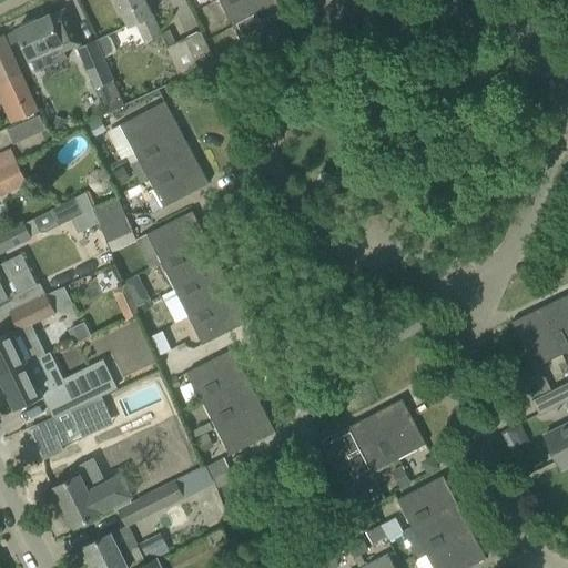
[(134,22),(143,43),(161,36),(145,0),(115,0),(120,9),(128,26),(134,22)]
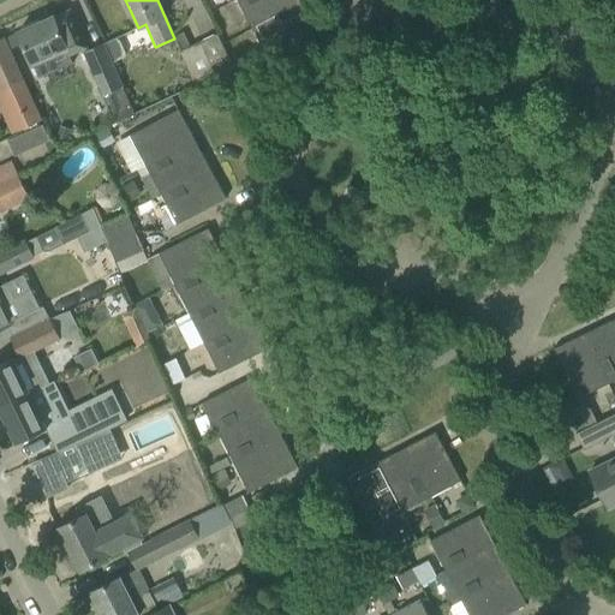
[(237,0),(252,29),(302,3),(299,0),(237,0)]
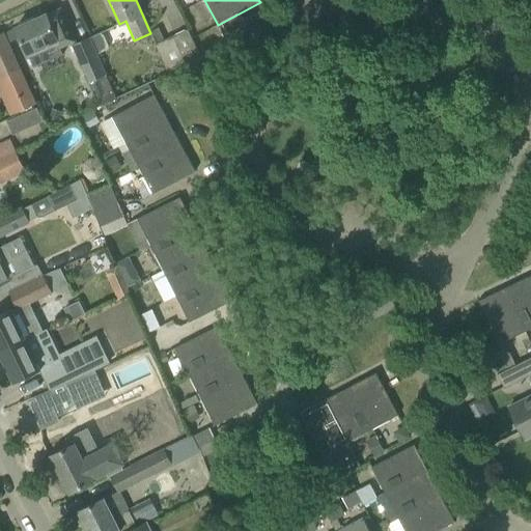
[(260,2),(218,25),(231,51),(274,28),(260,2)]
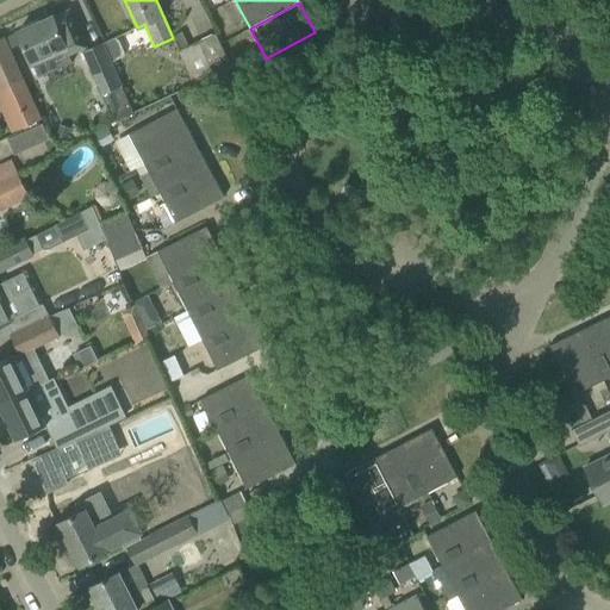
[(72,62),(69,56),(86,49),(82,41),(72,17),(68,10),(53,16),(38,23),(37,20),(20,27),(22,30),(18,32),(27,54),(38,78),(72,62)]
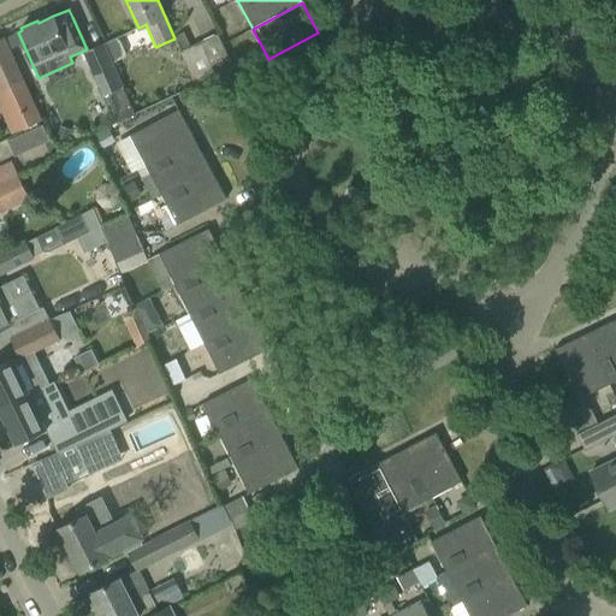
[(218,34),(181,51),(196,86),(234,69),(218,34)]
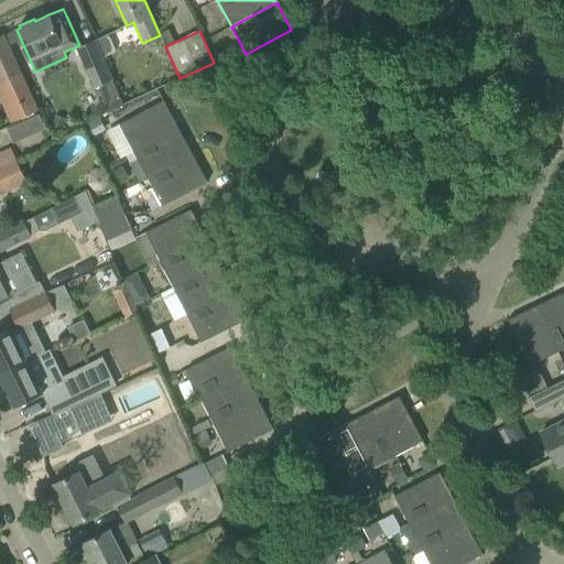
[(21,75),(2,34),(0,35),(0,84),(21,75)]
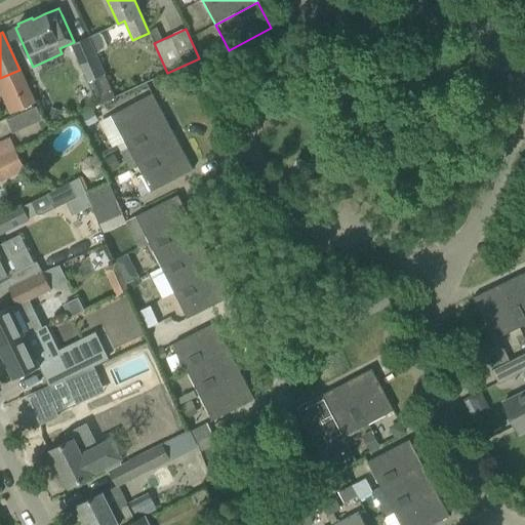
[(71,43),(97,105),(115,97),(88,36),(71,43)]
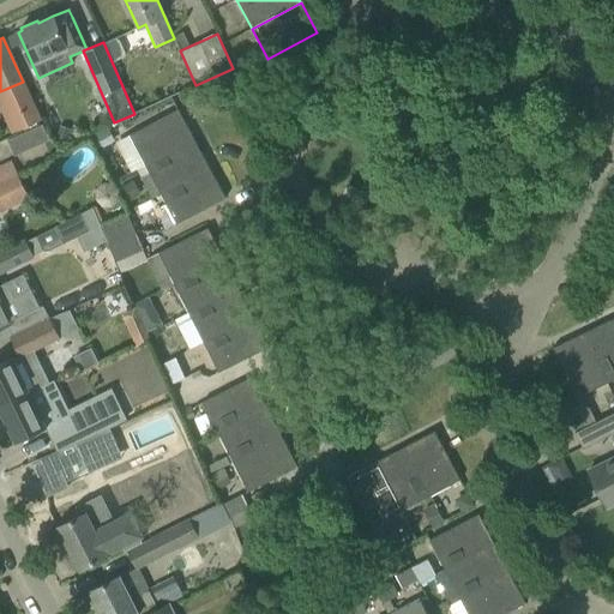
[(246,50),(232,59),(236,70),(251,62),(246,50)]
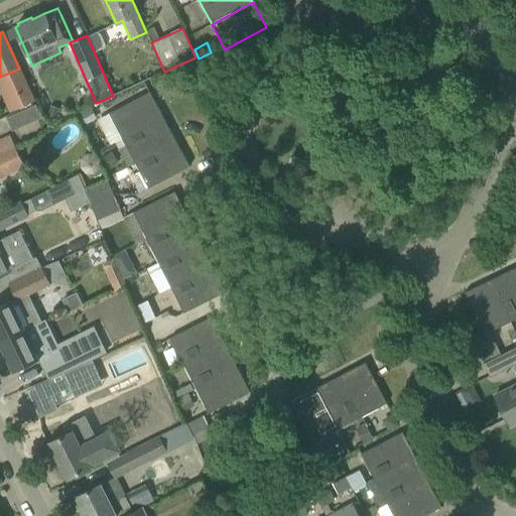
[(215,55),(203,61),(207,70),(219,63),(215,55)]
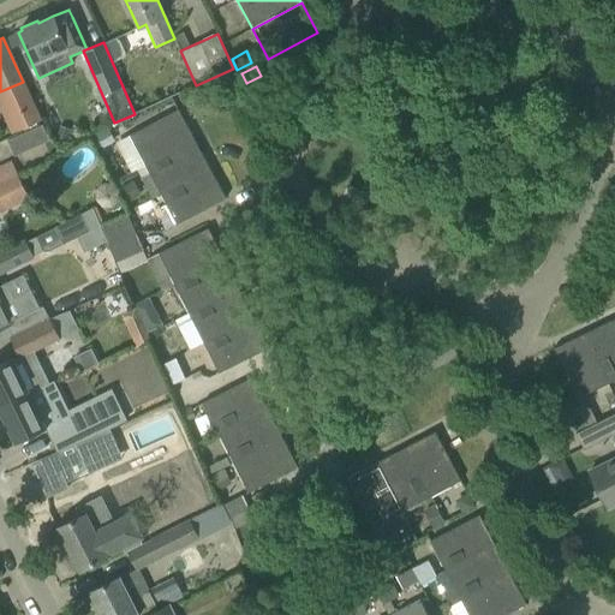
[(13,117),(18,129),(17,130),(18,131),(41,120),(35,107),(13,117)]
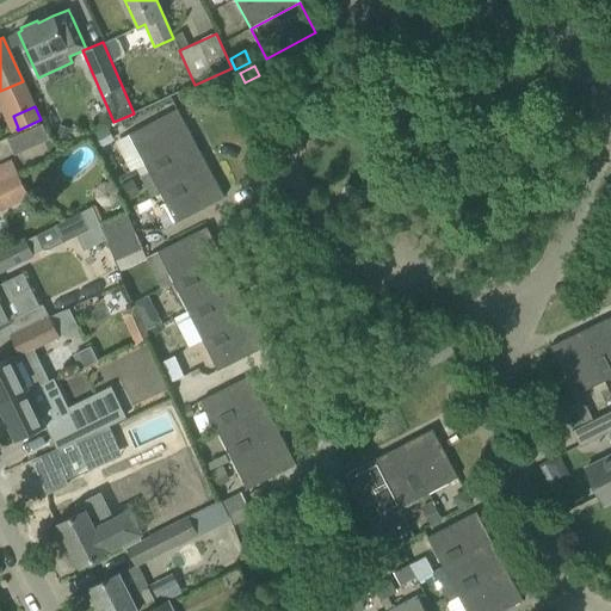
[(129,135),(144,164),(193,137),(177,109),(129,135)]
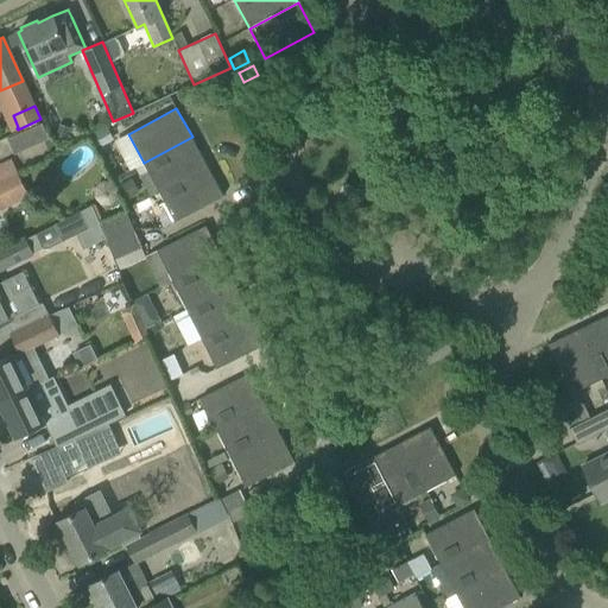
[(7,139),(14,154),(48,138),(40,124),(7,139)]
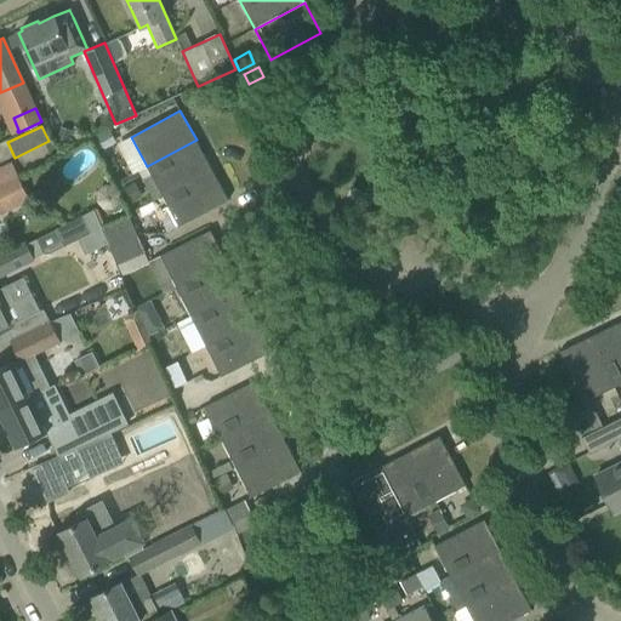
[(62,126),(58,137),(70,141),(74,131),(62,126)]
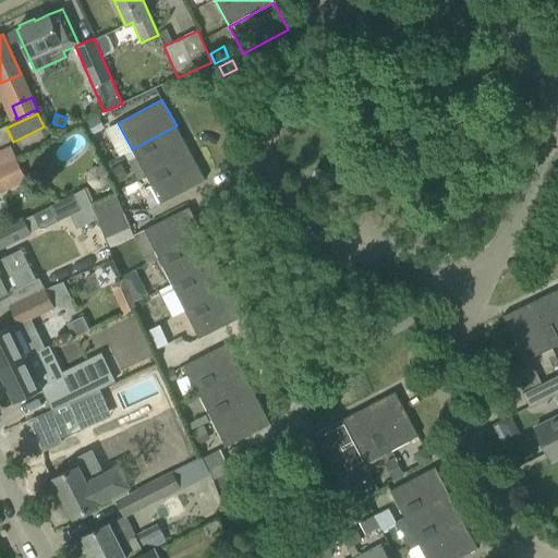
[(98,114),(84,122),(91,134),(105,126),(98,114)]
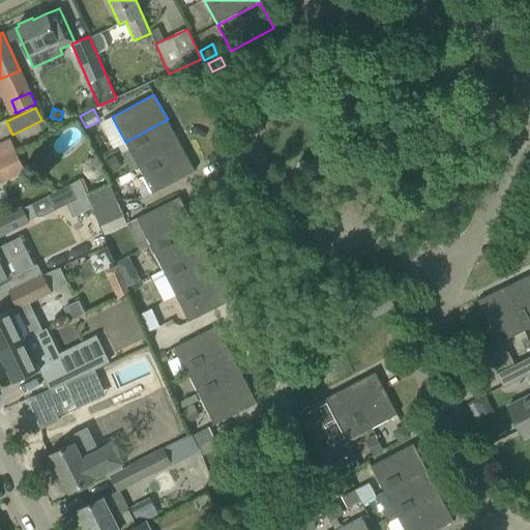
[(125,142),(139,168),(181,145),(168,119),(125,142)]
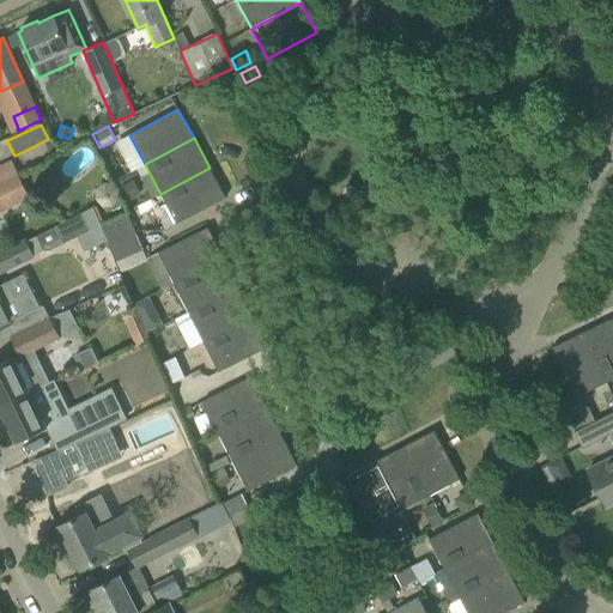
[(0,165),(0,180),(17,173),(11,161),(0,165)]
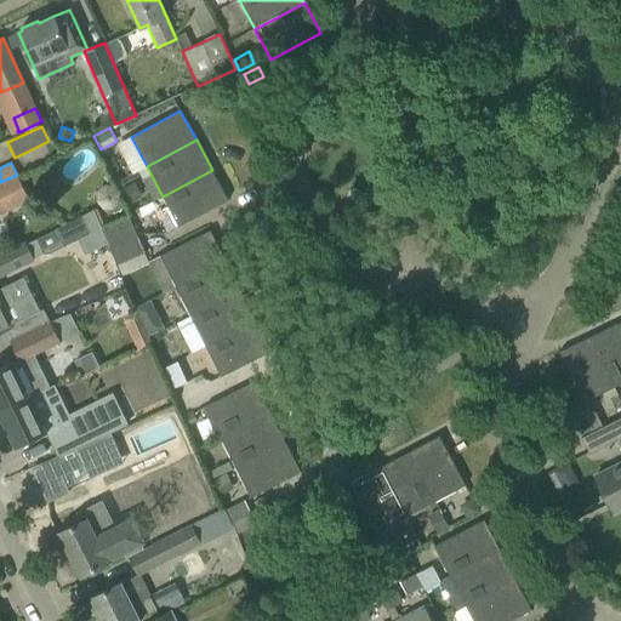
[(212,170),(163,197),(178,227),(228,200),(212,170)]
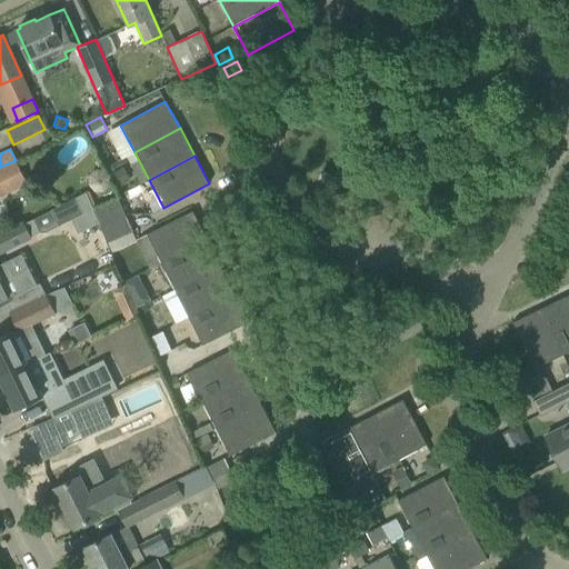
[(16,160),(0,167),(0,193),(26,182),(16,160)]
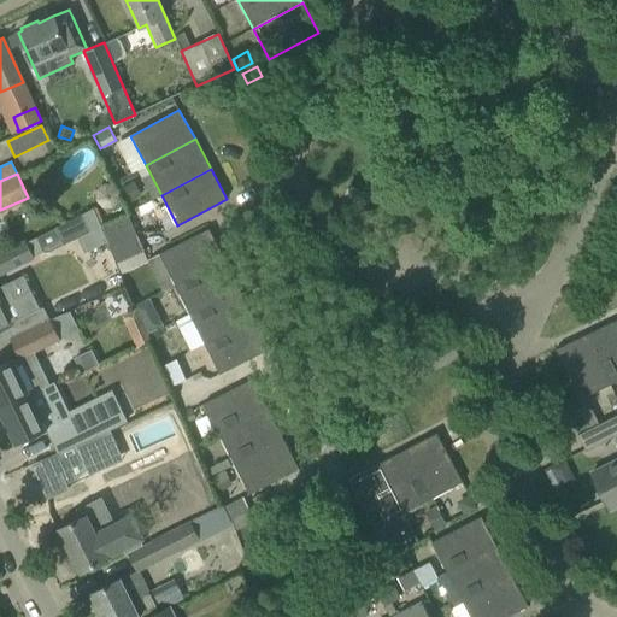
[(133,183),(122,189),(129,201),(140,197),(133,183)]
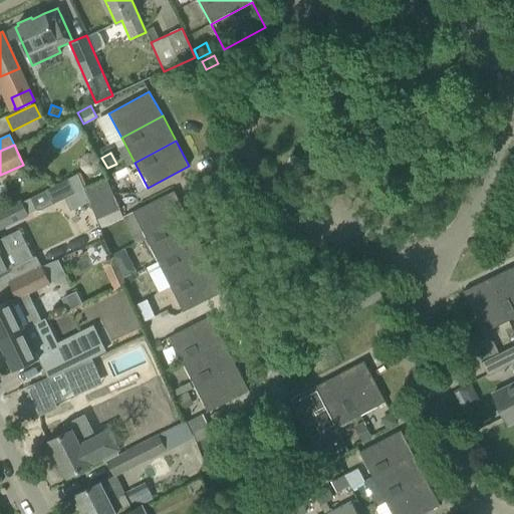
[(74,193),(65,198),(71,210),(89,202),(84,190),(77,175),(68,179),(74,193)]
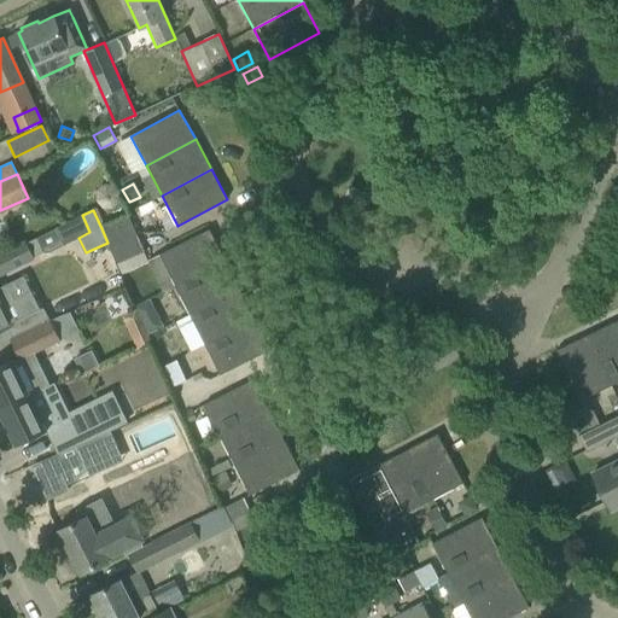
[(79,238),(89,232),(82,215),(0,254),(0,272),(44,251),(50,251),(79,238)]
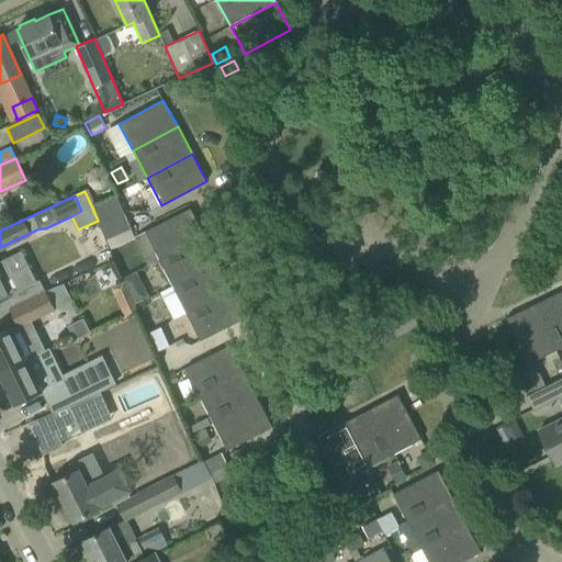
[(130,228),(115,197),(92,208),(98,221),(107,239),(130,228)]
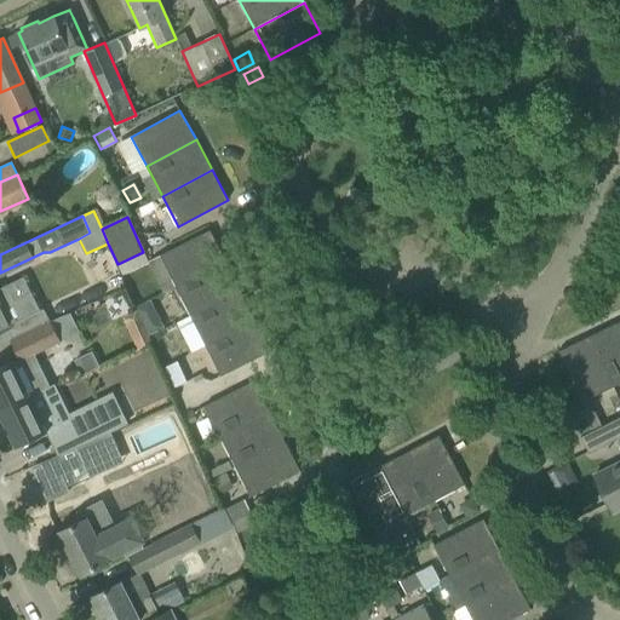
[(176,286),(225,260),(210,230),(160,256),(176,286)]
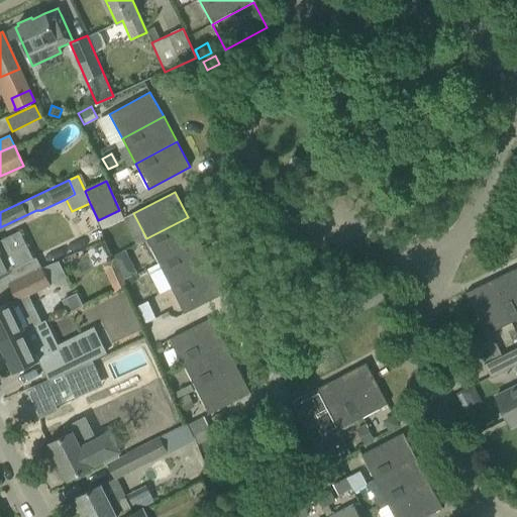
[(146,238),(159,263),(200,242),(188,217),(146,238)]
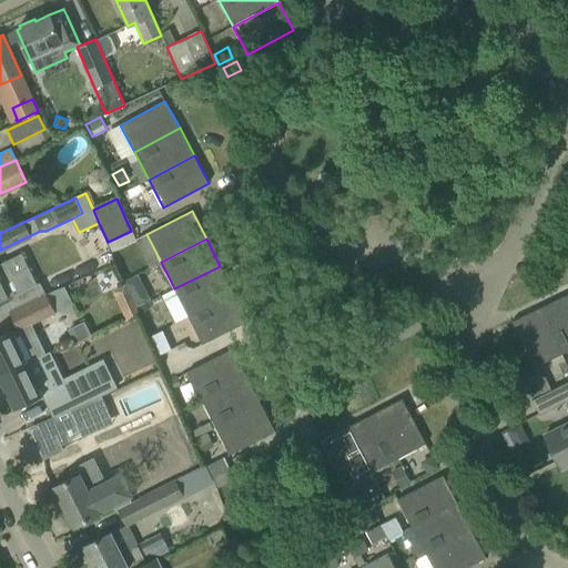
[(0,303),(6,301),(10,298),(9,297),(37,284),(28,267),(13,275),(7,261),(0,263),(0,303)]
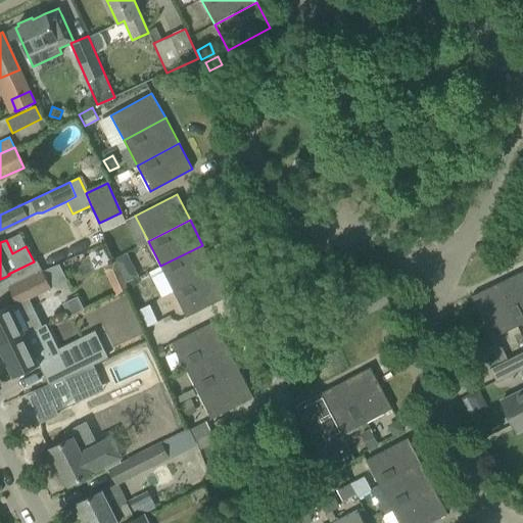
[(160,266),(174,291),(216,271),(202,245),(160,266)]
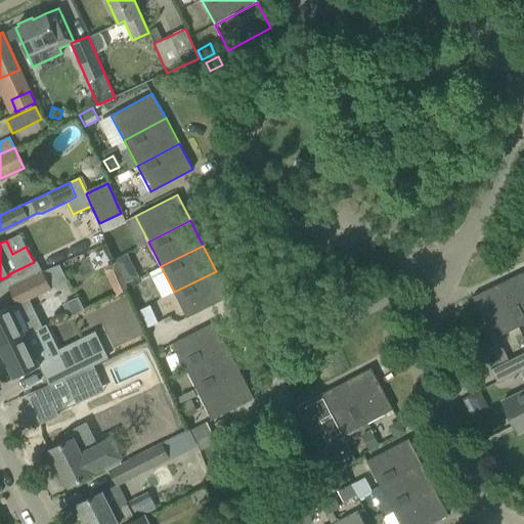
[(5,277),(10,286),(43,271),(38,262),(9,275),(5,277)]
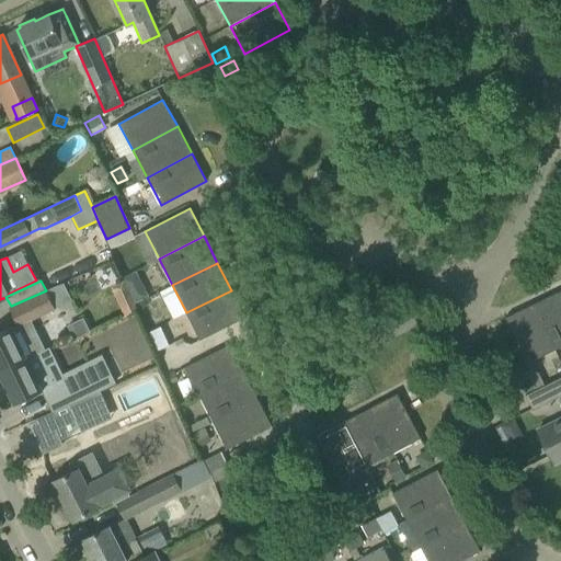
[(136,310),(123,282),(111,287),(124,316),(136,310)]
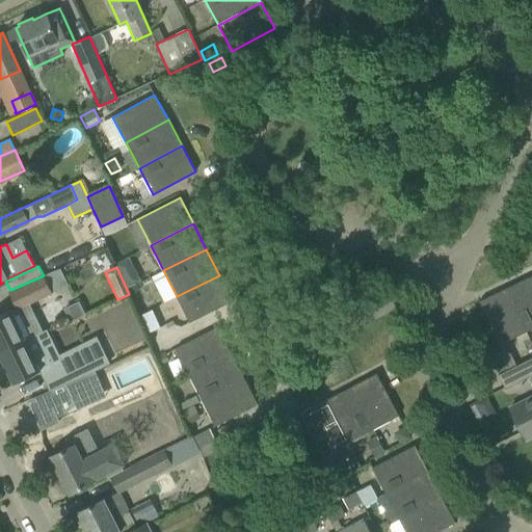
[(46,329),(36,312),(34,313),(30,304),(56,292),(55,291),(67,286),(59,270),(45,277),(44,275),(10,290),(10,291),(9,291),(18,308),(11,311),(10,310),(3,313),(0,314),(0,351),(46,330),(46,329)]
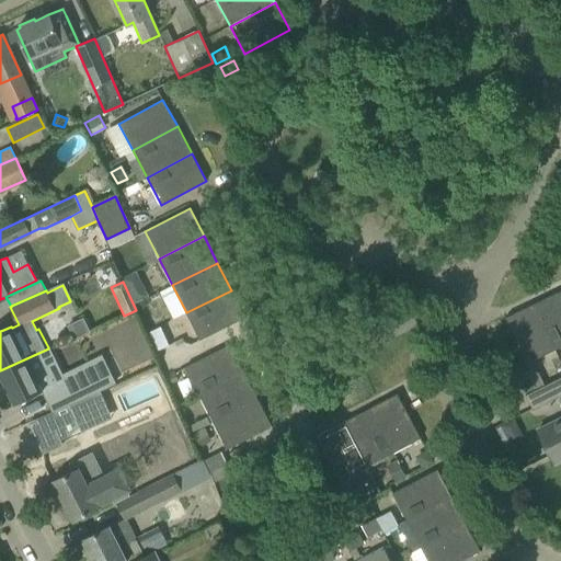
[(231,290),(186,312),(199,340),(244,318),(231,290)]
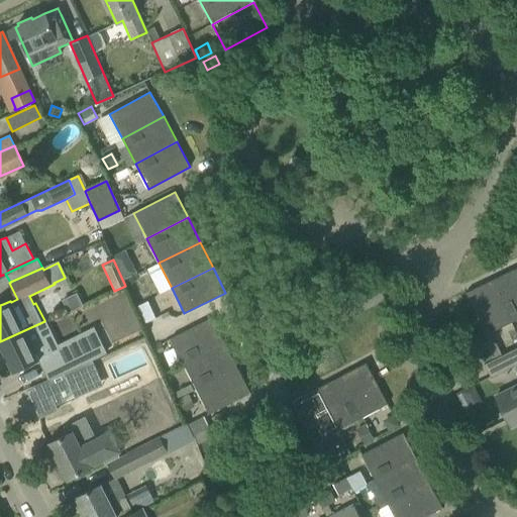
[(516,270),(516,269),(491,281),(511,322),(516,319),(516,270)]
